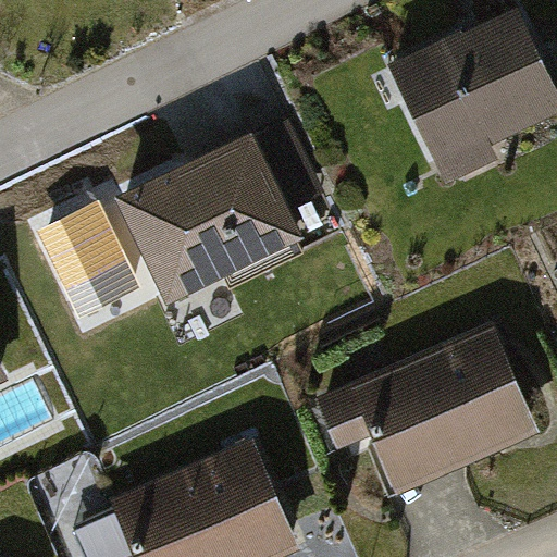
[(556,78),(519,3),(390,69),(444,176),(556,119),(556,78)]
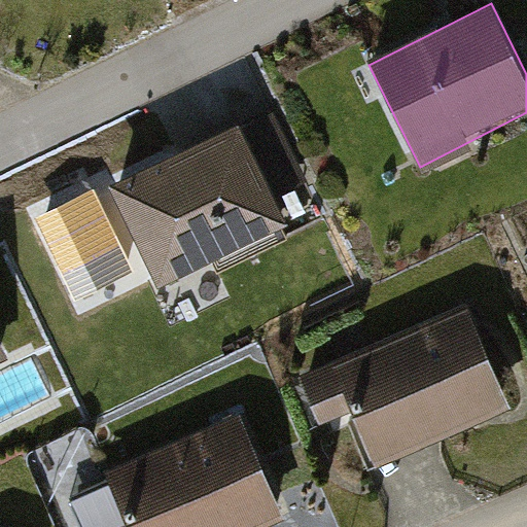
[(152,285),(283,225),(236,124),(105,182),(152,285)]
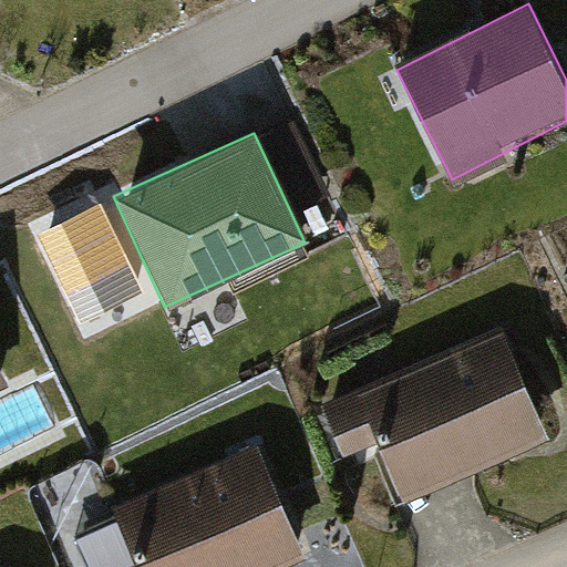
[(547,437),(497,332),(325,413),(349,465),(375,452),(401,506),(547,437)]
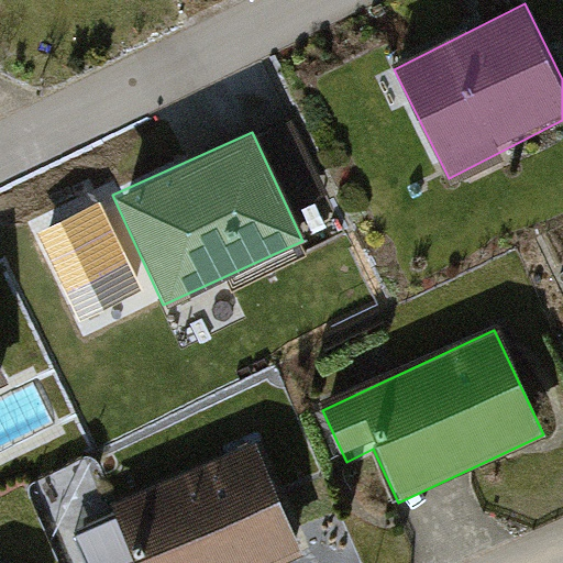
[(0,396),(13,389),(0,363),(0,396)]
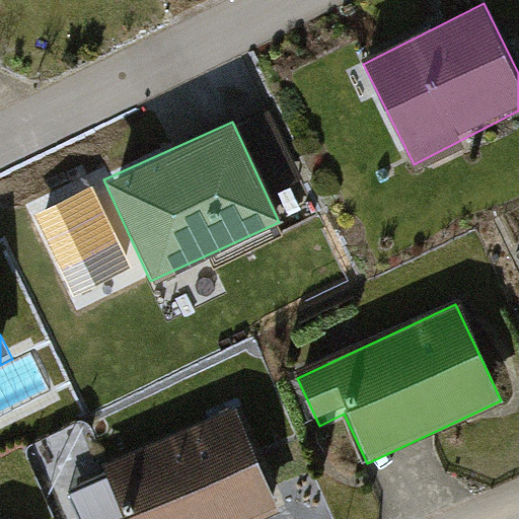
[(253,518),(275,510),(231,412),(94,471),(98,483),(72,494),(82,518),(253,518)]
